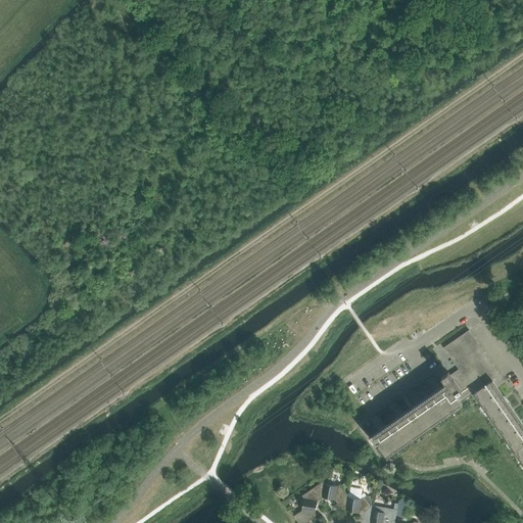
[(378,416),(371,420),(378,430),(379,429),(381,432),(374,437),(377,440),(388,457),(388,456),(387,454),(460,402),(462,406),(463,405),(461,402),(469,397),(473,393),(474,394),(476,392),(479,397),(478,398),(483,406),(484,405),(487,409),(486,410),(491,417),(492,416),(495,420),(494,421),(500,428),(501,427),(504,432),(503,433),(508,440),(509,439),(512,443),(510,444),(516,452),(517,450),(520,456),(518,456),(522,462),(522,429),(490,382),(492,380),(500,375),(469,330),(443,347),(459,369),(460,371),(452,377),(450,375),(448,372),(442,377),(446,383),(448,385),(442,389),(440,387),(433,377),(426,382),(433,391),(434,391),(435,391),(436,393),(424,402),(422,400),(415,389),(408,394),(415,405),(416,403),(417,403),(418,407),(406,416),(403,413),(396,402),(389,408),(396,418),(397,417),(399,419),(387,428),(385,426),(378,416)]
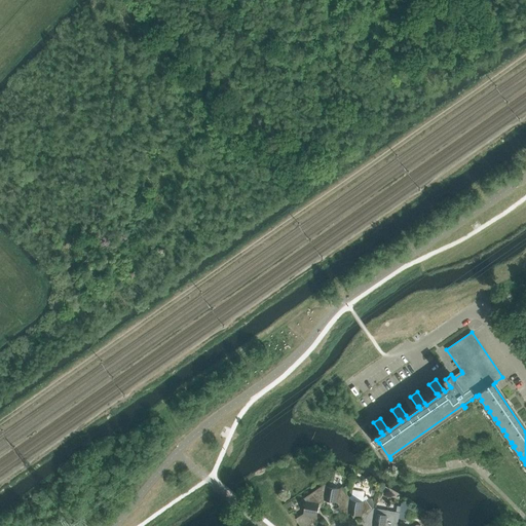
[(338,504),(348,497),(341,487),(338,489),(327,487),(325,484),(313,491),(322,502),(324,500),(336,502),(338,504)]
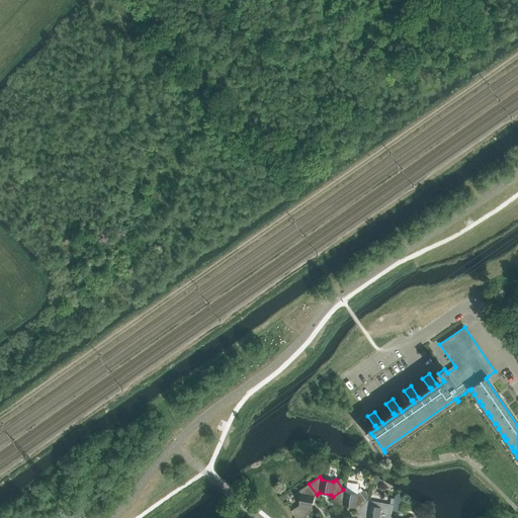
[(314,496),(317,495),(309,484),(298,491),(300,494),(298,506),(290,511),(295,517),(303,517),(314,511),(312,508),(314,496)]
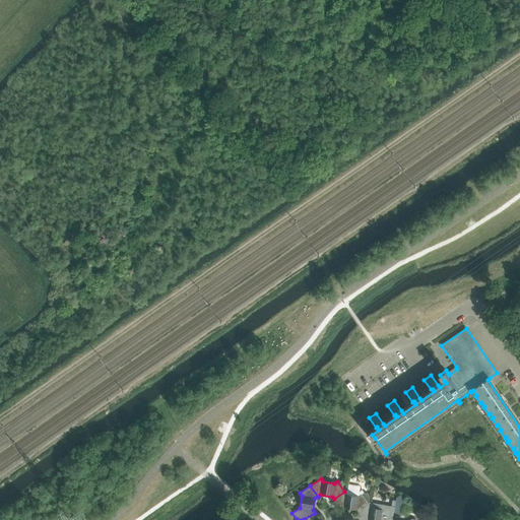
[(348,490),(344,492),(334,499),(341,510),(344,508),(355,510),(358,512),(369,505),(368,504),(370,503),(371,498),(368,493),(365,493),(363,490),(360,492),(348,490)]
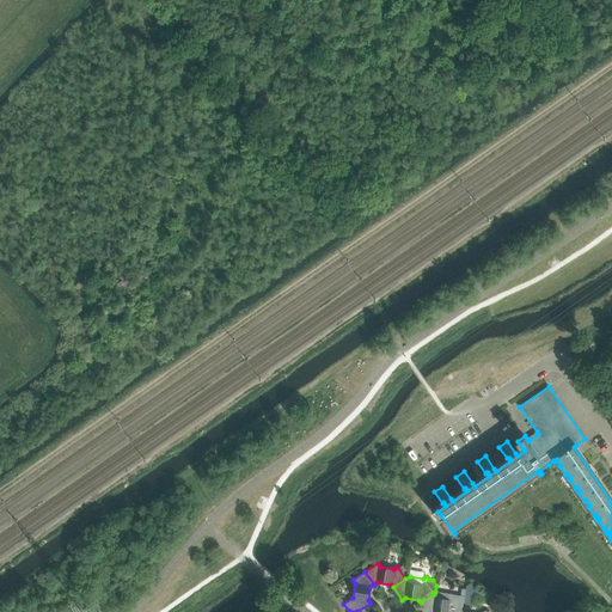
[(466,585),(465,594),(473,595),(476,587),(466,585)]
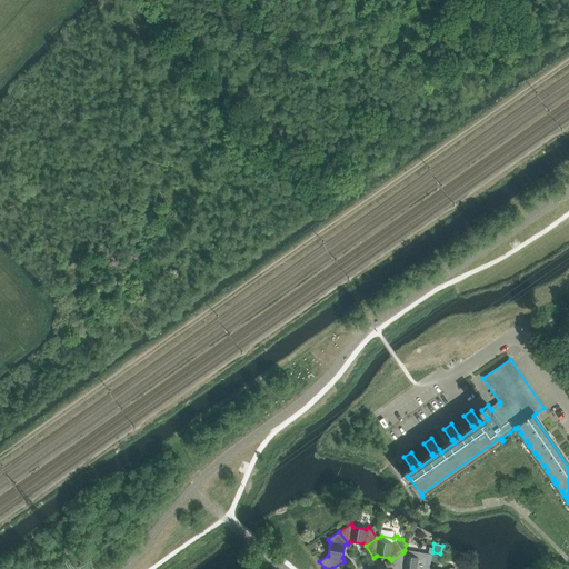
[(426,568),(429,567),(421,556),(418,558),(406,556),(403,552),(391,560),(397,568),(426,568)]
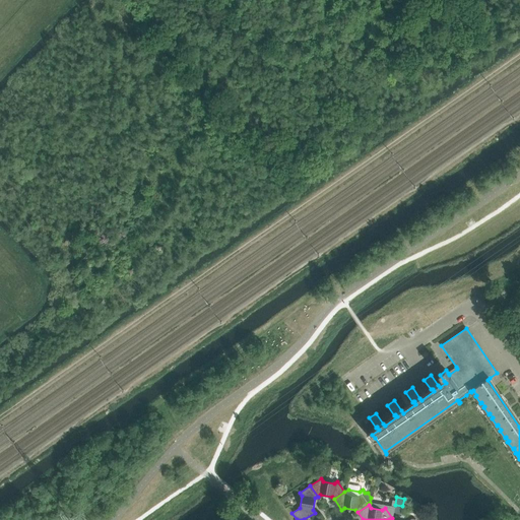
All buildings are outlined.
